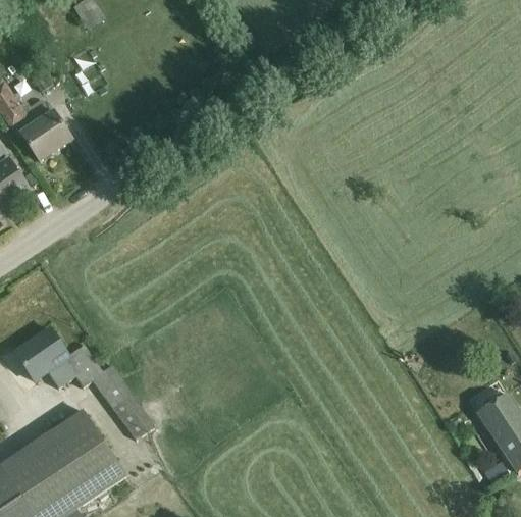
[(83,0),(74,5),(89,28),(104,18),(93,0),(83,0)]
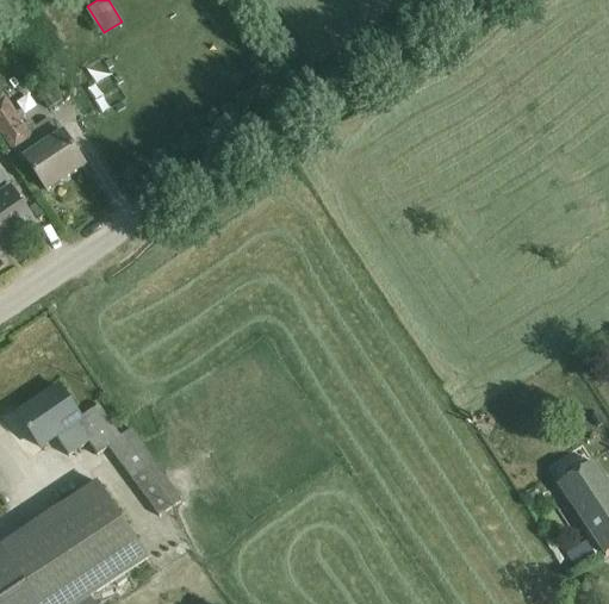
[(91,48),(74,56),(85,78),(78,81),(88,103),(112,91),(91,48)]
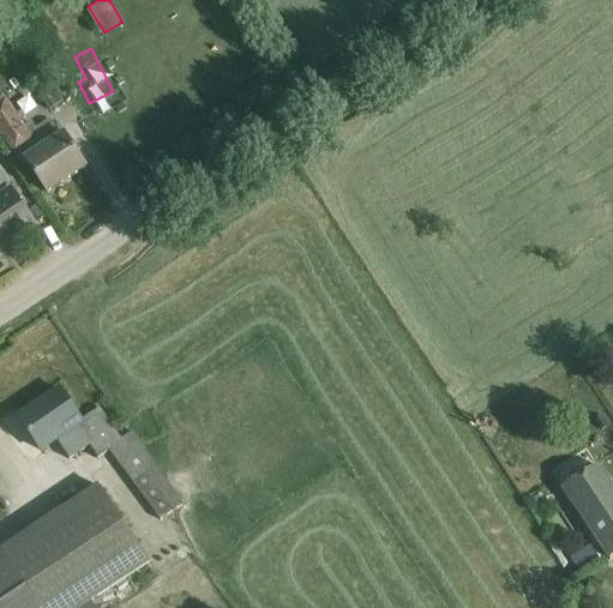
[(48,72),(36,80),(52,103),(64,95),(48,72)]
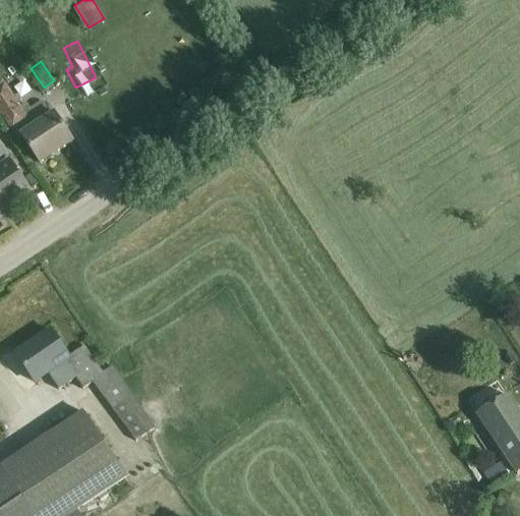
[(39,160),(71,138),(53,110),(49,113),(43,104),(24,116),(3,82),(0,83),(0,108),(17,134),(20,132),(39,160)]
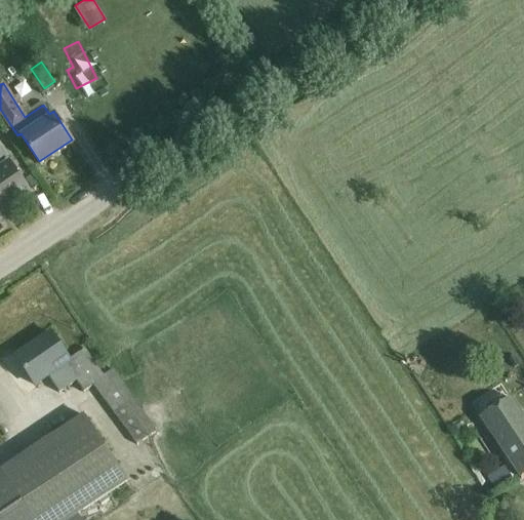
[(0,208),(29,190),(8,159),(1,164),(0,162),(0,208)]
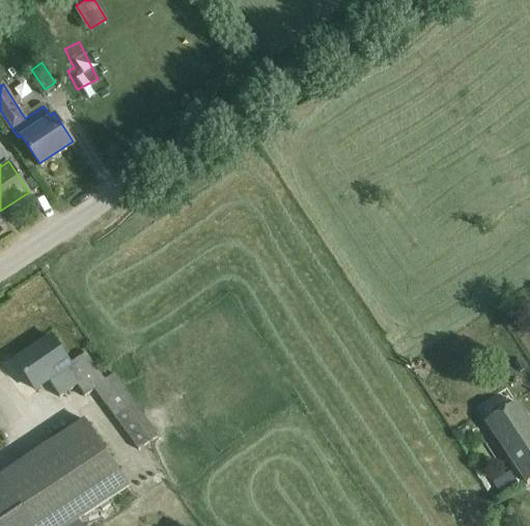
[(51,334),(15,358),(34,387),(48,378),(59,394),(78,383),(84,393),(93,386),(138,446),(157,434),(113,370),(104,377),(85,350),(70,360),(51,334)]
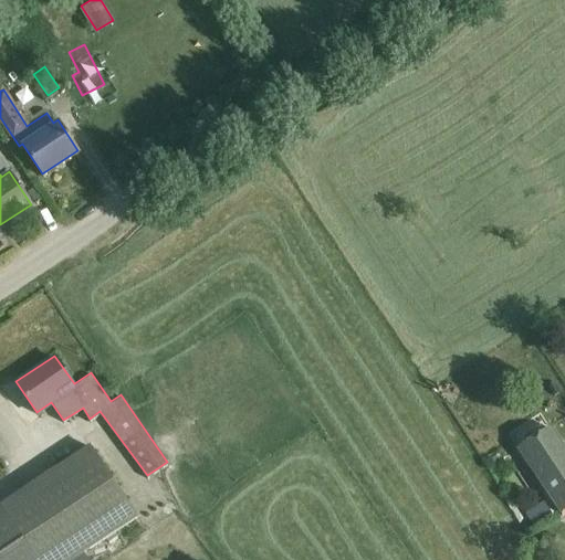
[(516,440),(544,421),(545,421),(539,411),(510,430),(516,440)]
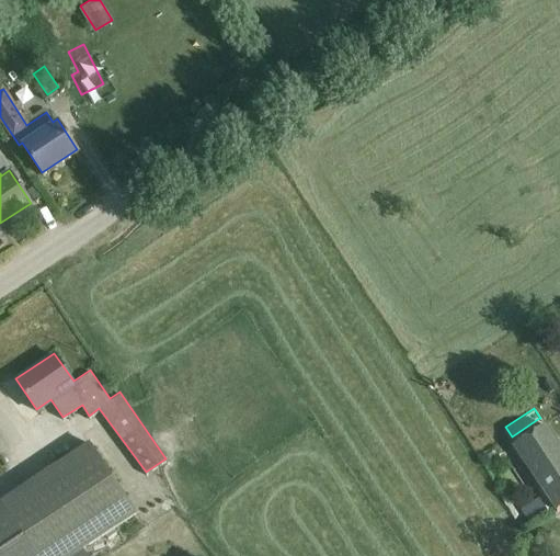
[(539,418),(512,437),(511,438),(513,442),(556,508),(559,505),(559,446),(544,421),(543,422),(539,418)]
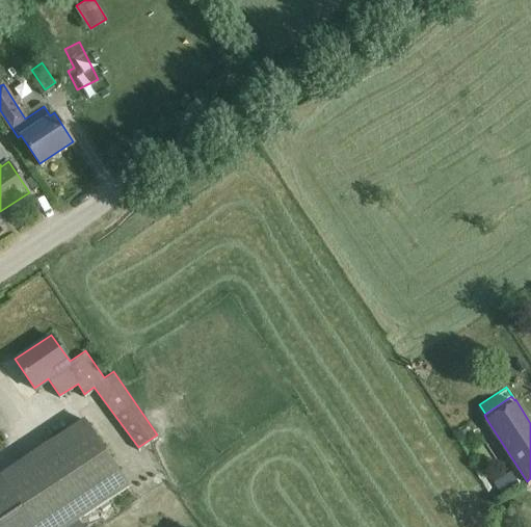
[(84,417),(0,472),(0,526),(82,526),(78,519),(130,484),(84,417)]
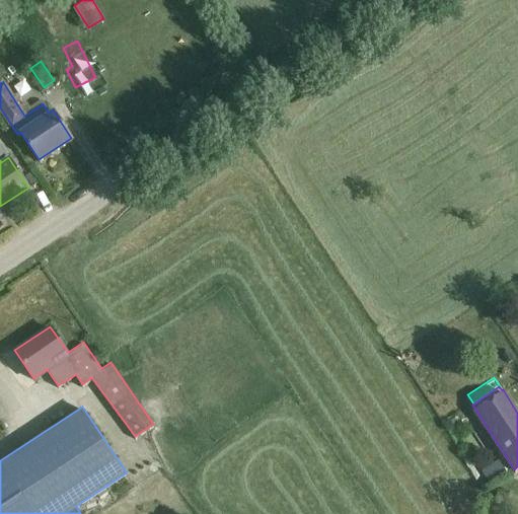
All buildings are outlined.
